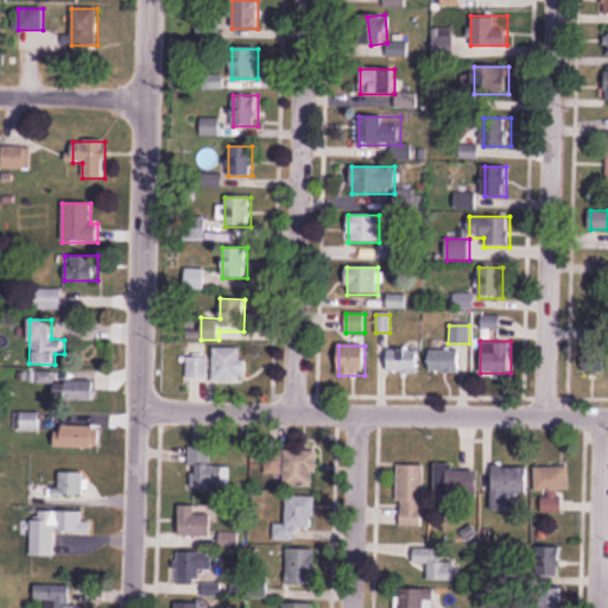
[(214,349),(214,382),(245,382),(245,349),(214,349)]
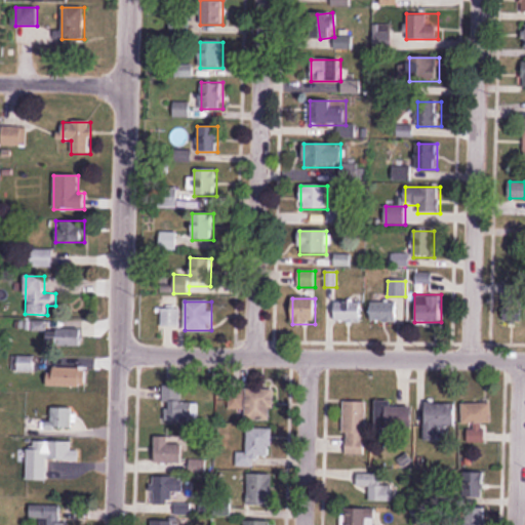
[(335,321),(361,321),(361,303),(335,303),(335,321)]
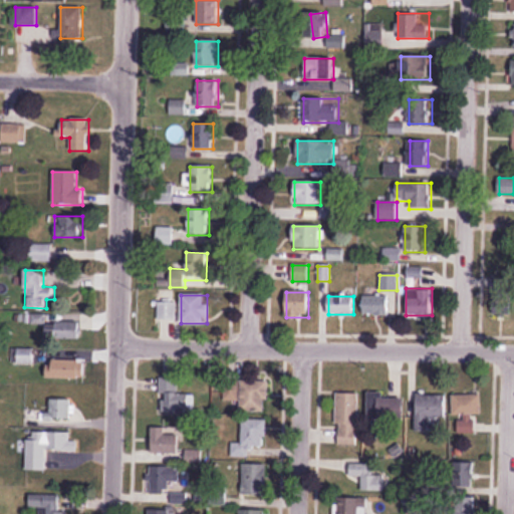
[(363,316),(388,316),(388,296),(363,296),(363,316)]
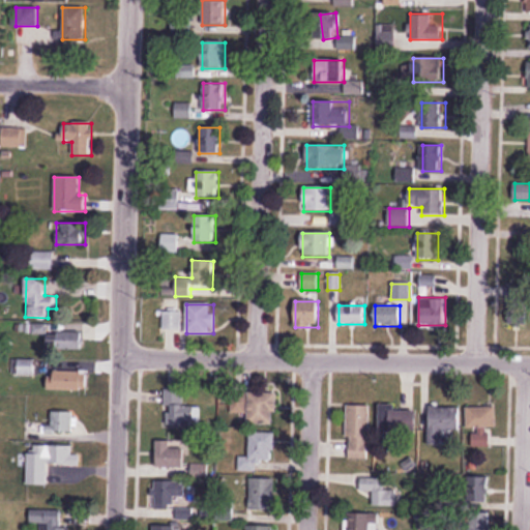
[(181,330),(181,311),(163,311),(163,330),(181,330)]
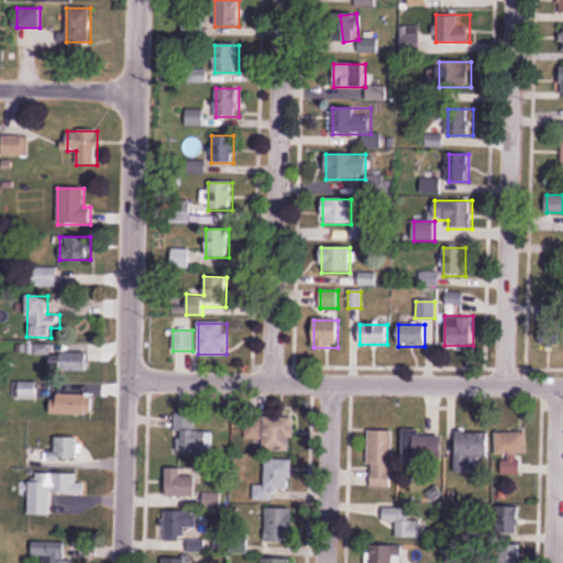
[(88,372),(88,352),(52,352),(52,372),(88,372)]
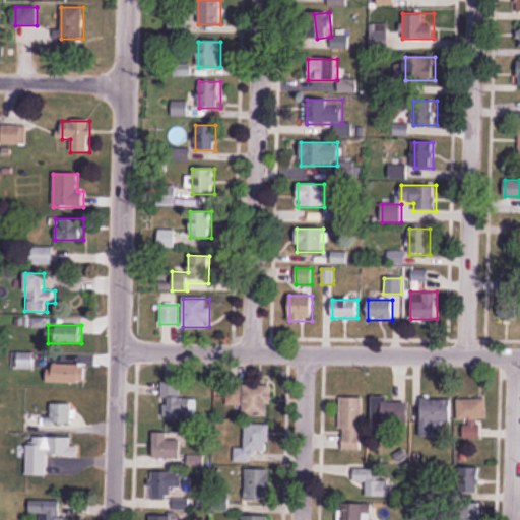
[(48,383),(86,383),(86,364),(48,364),(48,383)]
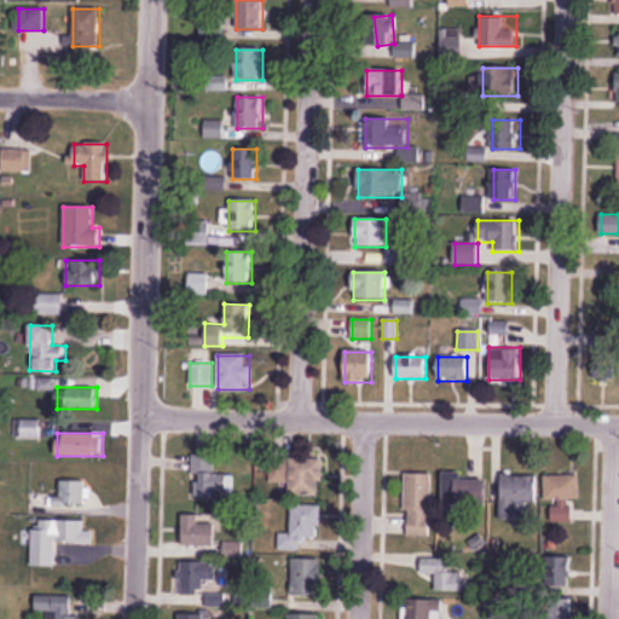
[(215,474),(214,453),(192,453),(194,498),(232,497),(232,474),(215,474)]
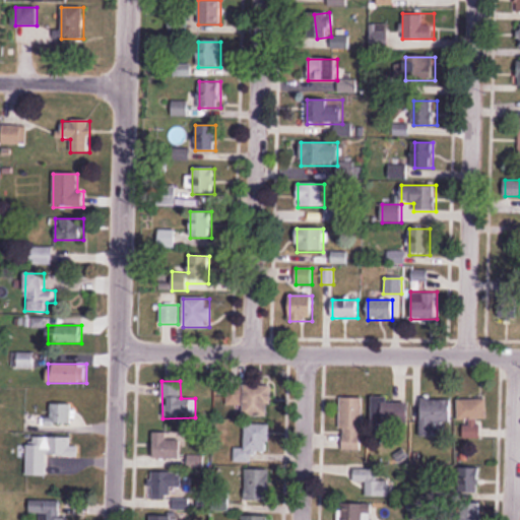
[(241,405),(241,386),(224,387),(224,405),(241,405)]
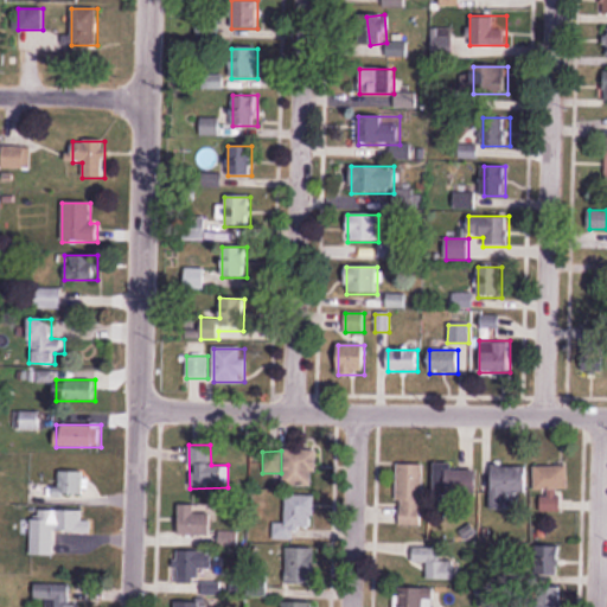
[(283,452),(283,486),(315,486),(315,452),(283,452)]
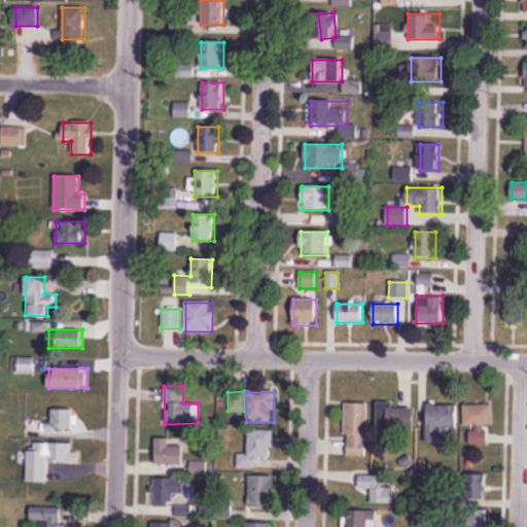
[(366,455),(367,401),(345,401),(345,455),(366,455)]
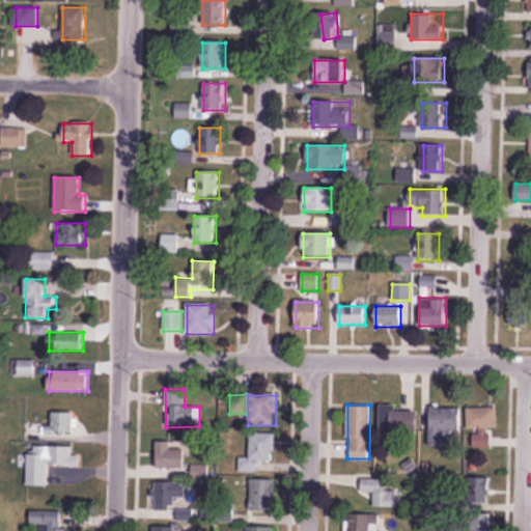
[(490,447),(490,427),(498,427),(498,408),(468,408),(468,429),(472,429),(472,447),(490,447)]
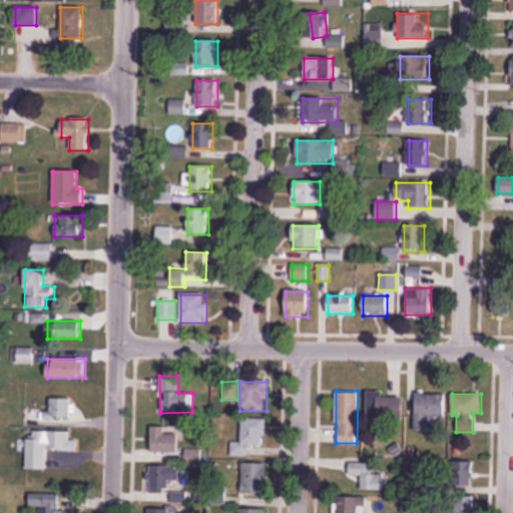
[(368,417),(404,417),(404,395),(368,395),(368,417)]
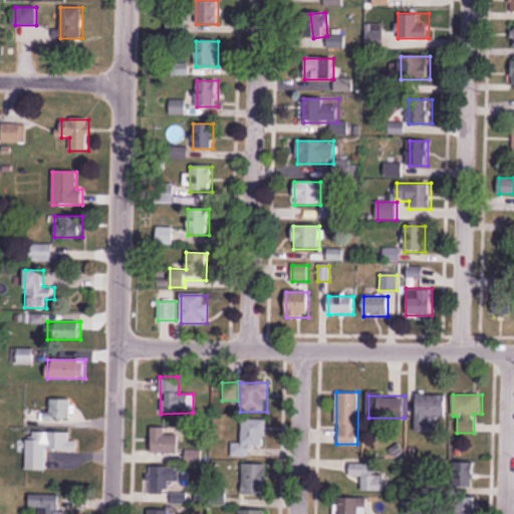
[(416,432),(430,432),(430,417),(446,417),(446,396),(416,396),(416,432)]
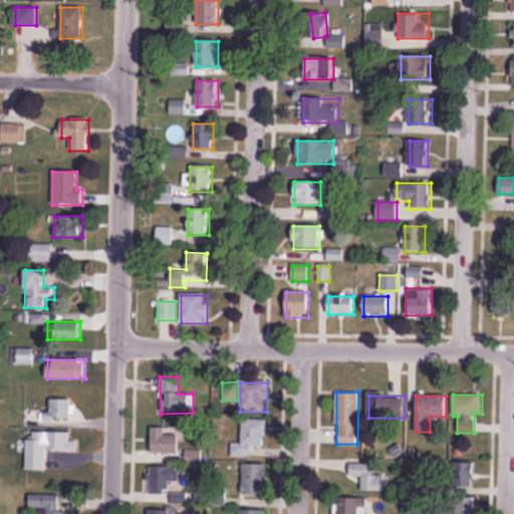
[(48,419),(71,419),(71,399),(48,399),(48,419)]
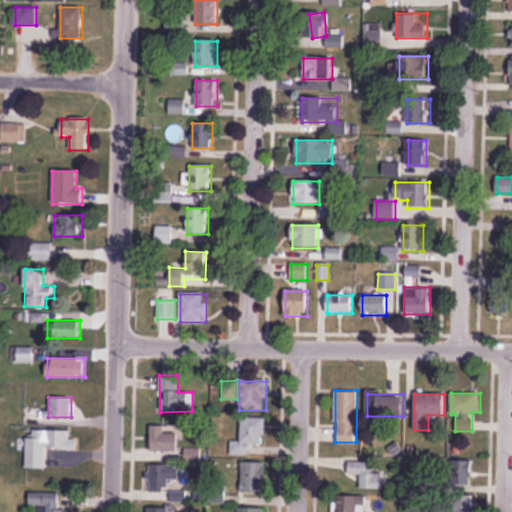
[(247,455),(247,445),(264,445),(264,418),(240,418),(240,441),(230,441),(230,455),(247,455)]
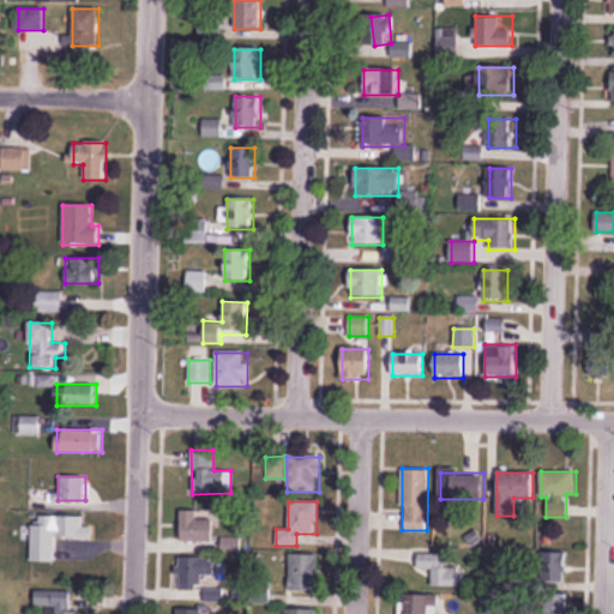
[(181,509),(181,541),(215,541),(215,509),(181,509)]
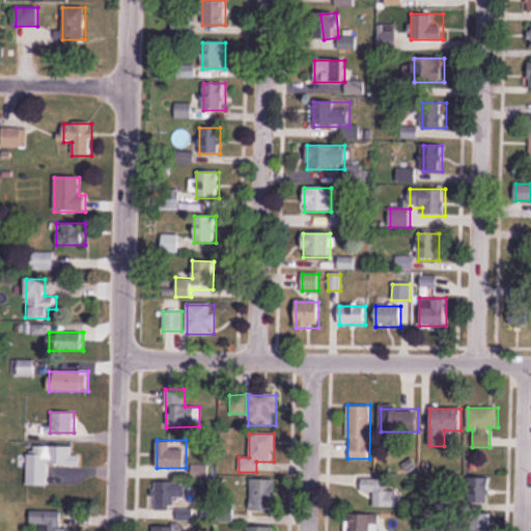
[(26,484),(47,485),(47,465),(80,466),(80,448),(27,447),(26,484)]
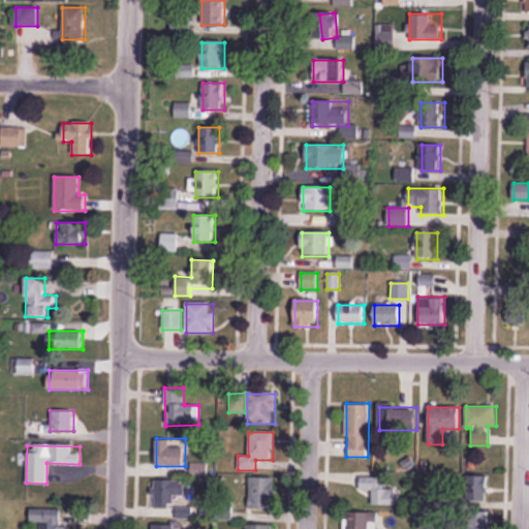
[(274,510),(275,477),(249,476),(249,509),(274,510)]
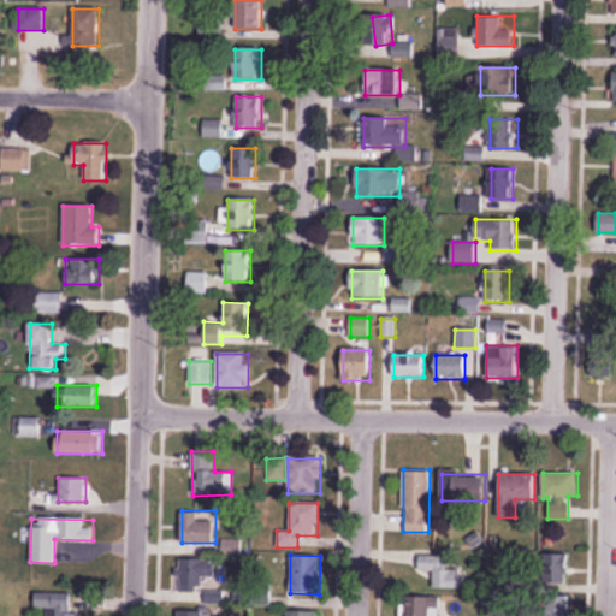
[(432,570),(432,586),(462,586),(462,566),(452,566),(452,555),(419,555),(419,570),(432,570)]
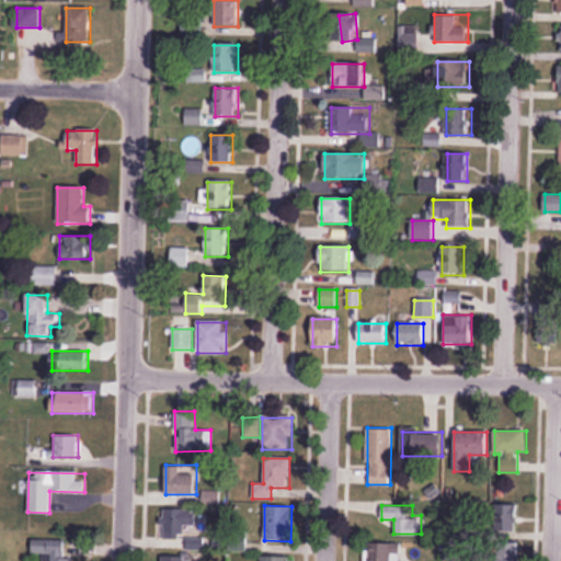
[(186,510),(161,510),(161,537),(186,537),(186,510)]
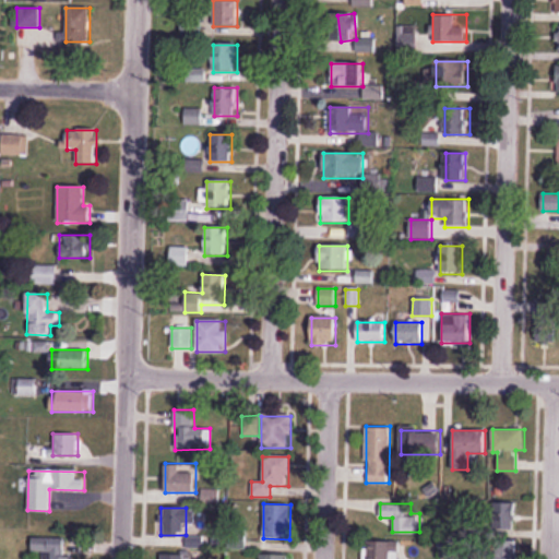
[(66,537),(32,536),(32,551),(42,551),(42,558),(49,558),(72,558),(73,554),(66,554),(66,537)]
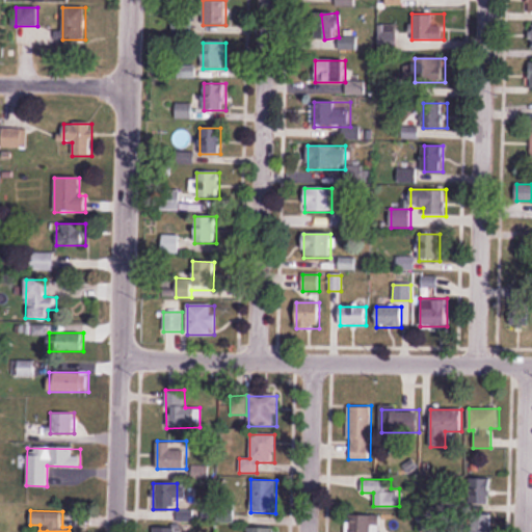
[(379,531),(379,513),(353,513),(353,531),(362,531),(379,531)]
